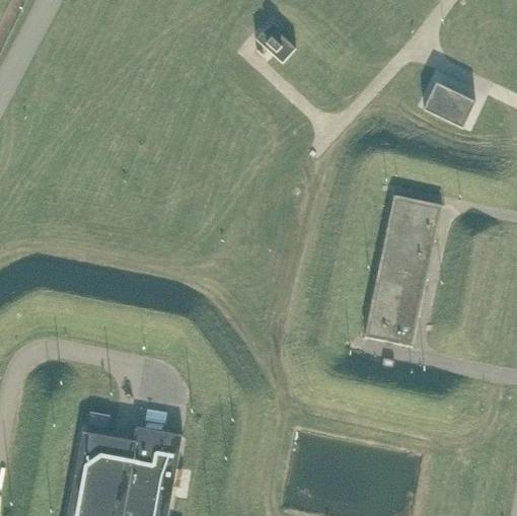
[(262,30),(254,38),(260,43),(267,49),(273,54),(282,62),(295,47),(274,28),(271,32),(268,37),(262,30)]
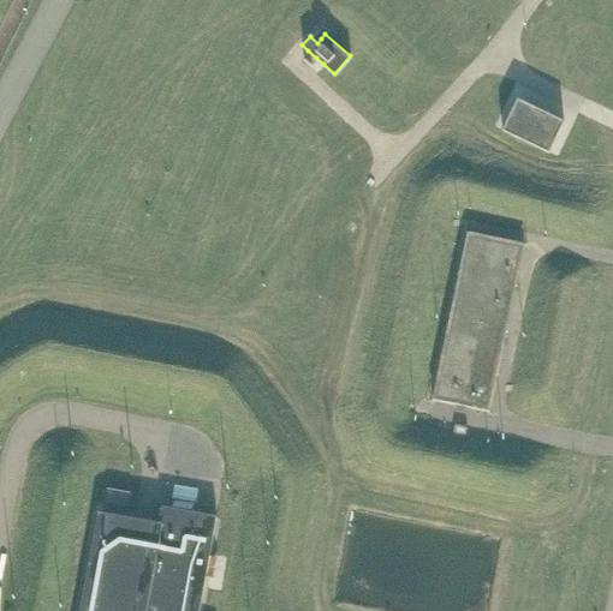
[(501,129),(548,151),(563,119),(545,111),(543,115),(517,102),(518,99),(516,97),(501,129)]
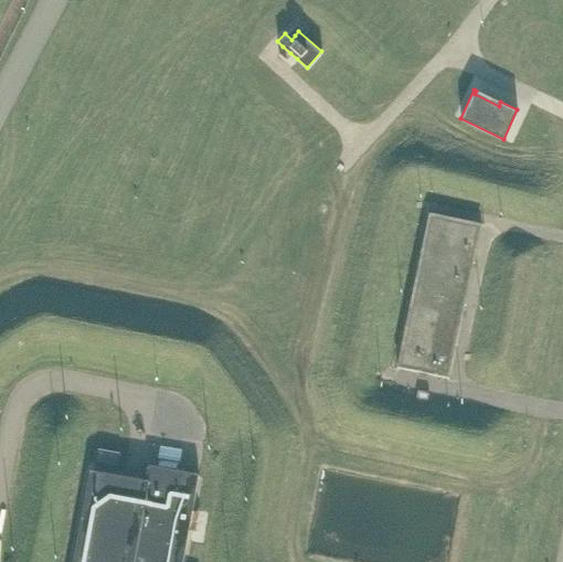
[(33,109),(44,110),(46,94),(35,92),(33,109)]
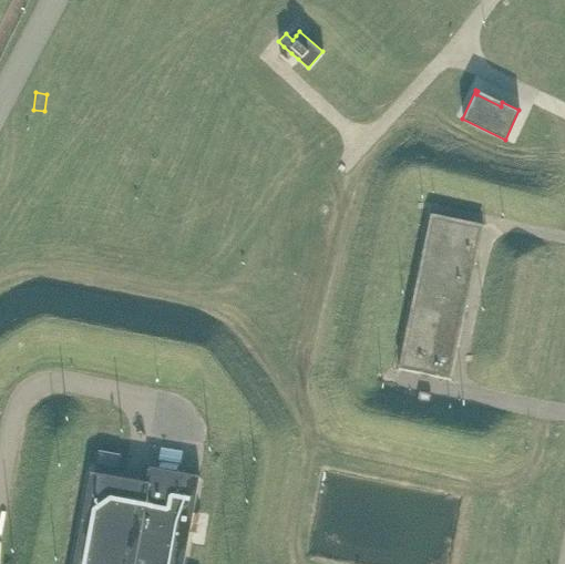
[(397,367),(428,373),(450,378),(463,317),(465,308),(474,266),(483,224),(454,217),(430,212),(397,367)]
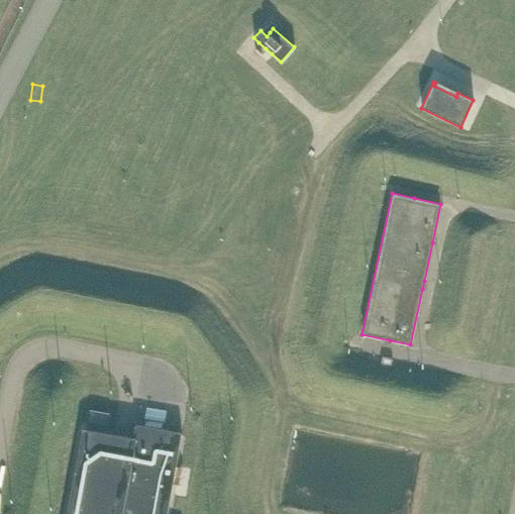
[(374,212),(382,214),(385,201),(377,199),(374,212)]
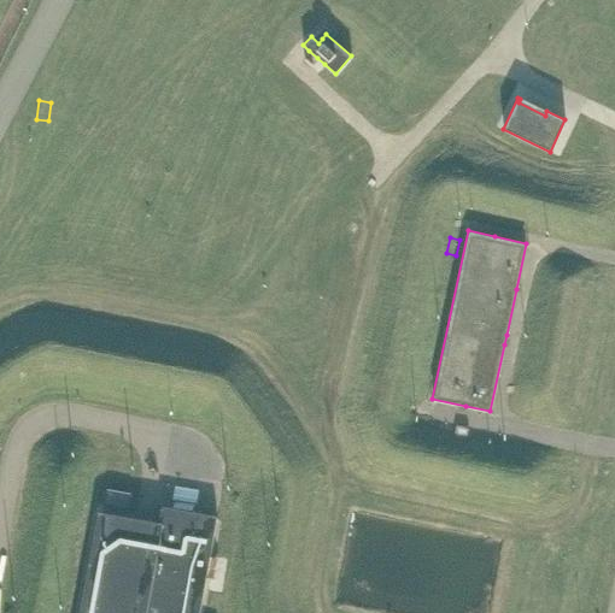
[(129,493),(106,488),(104,501),(121,505),(124,505),(127,506),(129,493)]
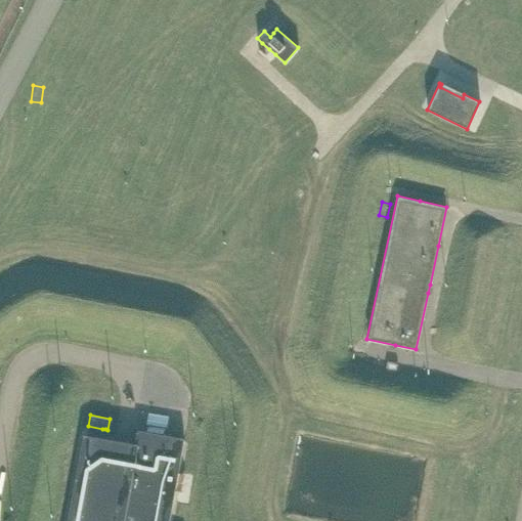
[(168,520),(182,440),(183,438),(137,430),(134,444),(124,442),(113,440),(83,435),(67,520),(168,520)]
